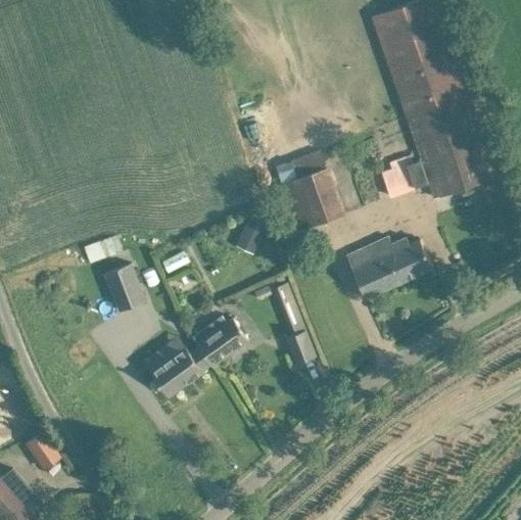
[(421,161),(382,175),(390,197),(429,184),(433,199),(495,178),(434,0),(423,0),(372,17),(421,161)]
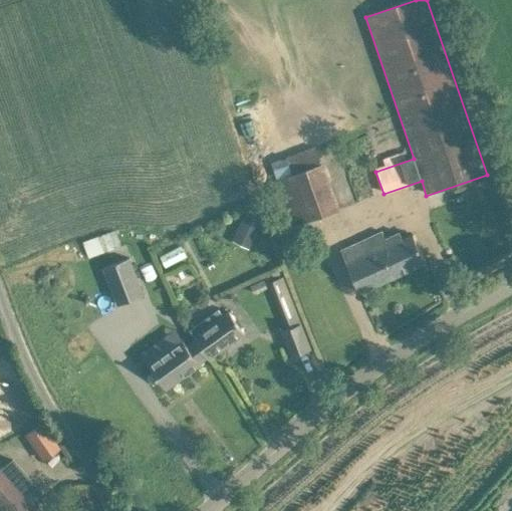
[(319,166),(313,150),(285,160),(291,177),(276,182),(292,228),(336,212),(320,166),(319,166)]
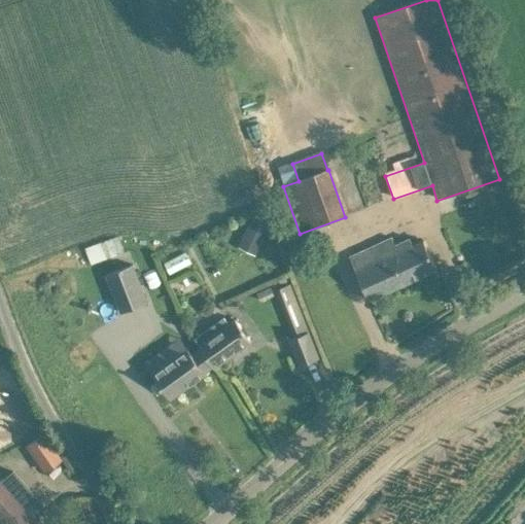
[(250,220),(241,238),(258,247),(268,229),(250,220)]
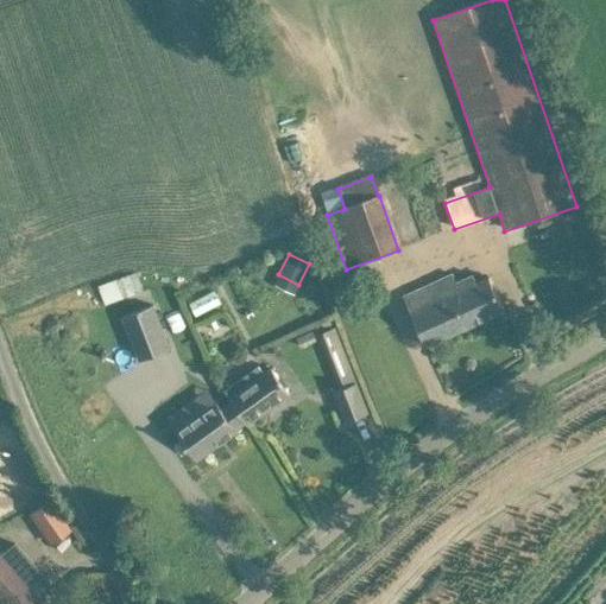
[(127,277),(111,284),(118,302),(134,294),(127,277)]
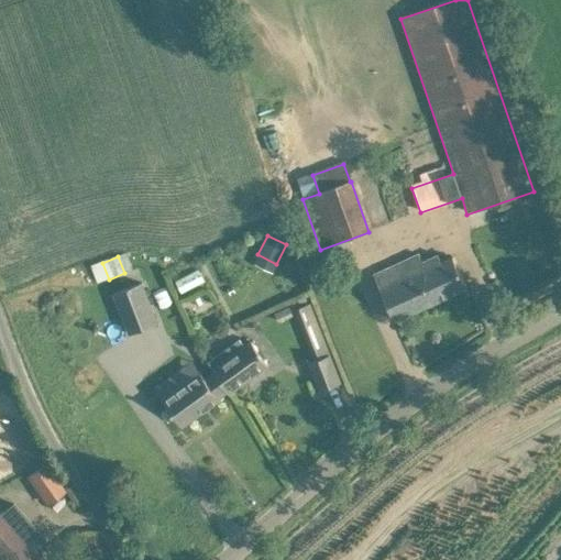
[(393,322),(465,289),(451,259),(440,264),(436,256),(420,264),(417,256),(372,277),(393,322)]
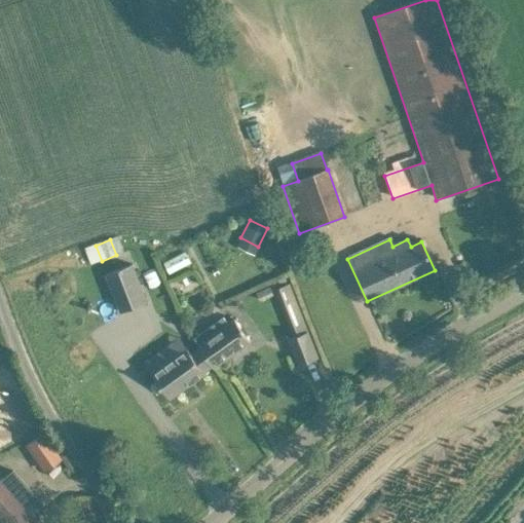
[(175,282),(198,269),(190,256),(167,267),(175,282)]
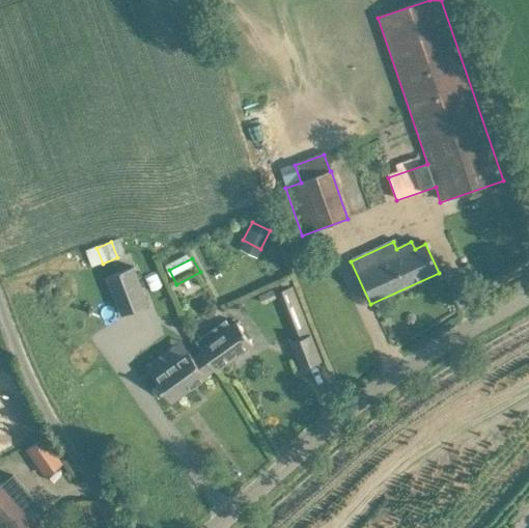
[(105,279),(119,317),(147,307),(133,269),(105,279)]
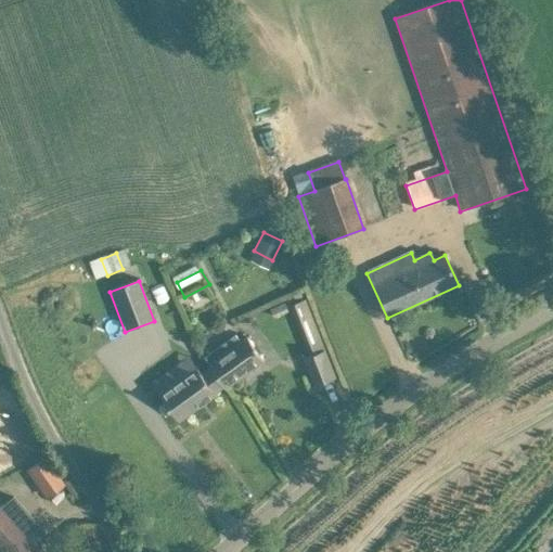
[(313,387),(334,380),(304,302),(290,307),(309,357),(303,360),(313,387)]
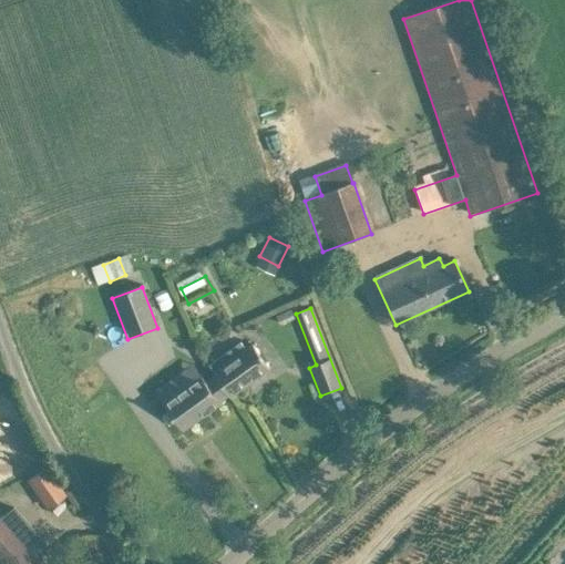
[(288,310),(275,317),(279,325),(293,319),(288,310)]
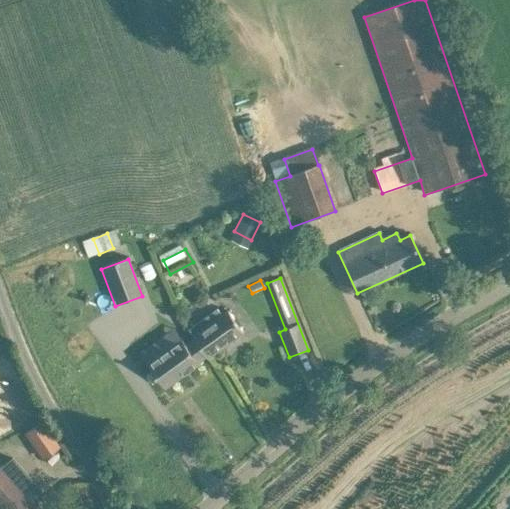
[(188,331),(192,337),(191,338),(206,359),(242,333),(227,313),(220,317),(216,311),(188,331)]
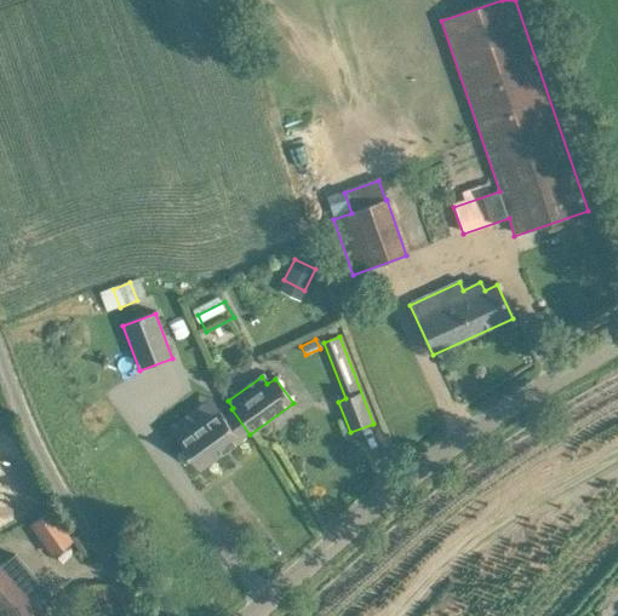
[(218,414),(178,443),(199,472),(227,452),(250,435),(232,409),(232,408),(221,416),(218,414)]
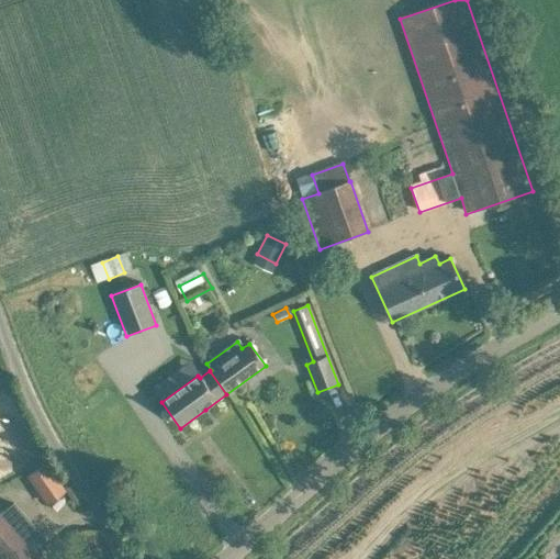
[(42,465),(26,477),(33,485),(48,473),(42,465)]
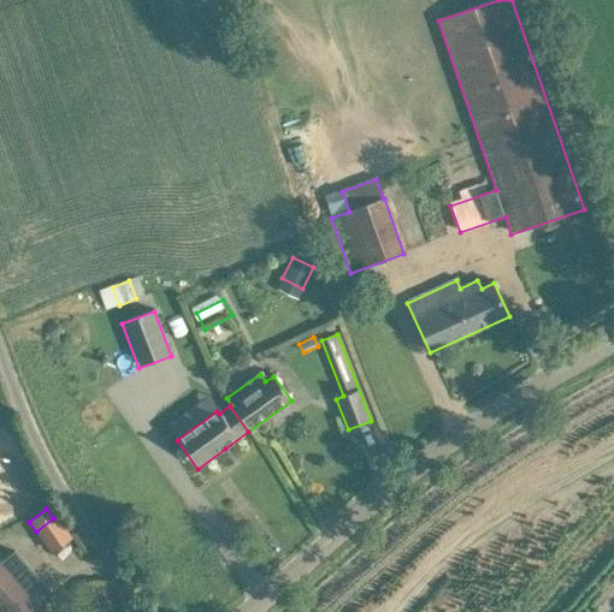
[(3,562),(0,564),(0,611),(34,611),(41,606),(52,596),(13,552),(3,562)]
